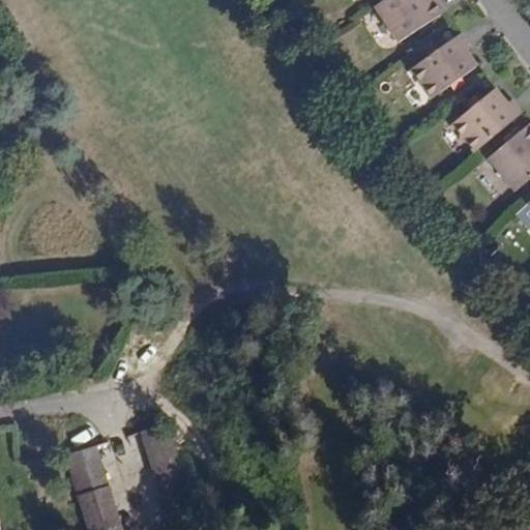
[(429,0),(383,0),(373,7),(396,43),(443,13),(433,0),(430,2),(429,0)]
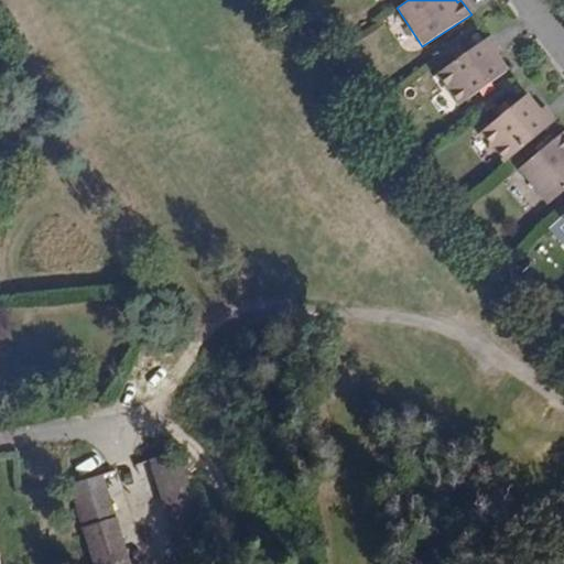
[(488,39),(435,75),(458,106),(503,74),(492,56),(498,52),(488,39)]
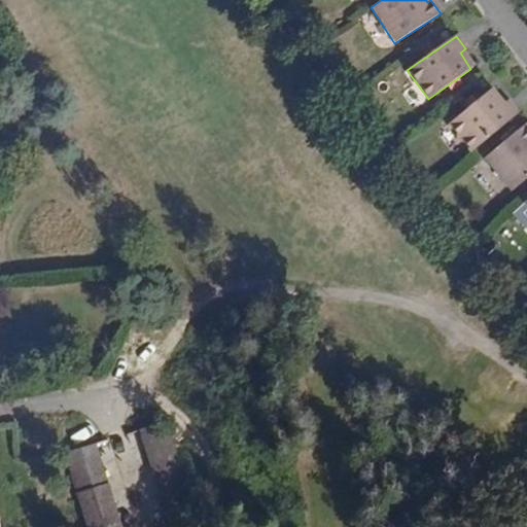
[(471,152),(519,114),(506,100),(500,105),(488,92),(448,125),(471,152)]
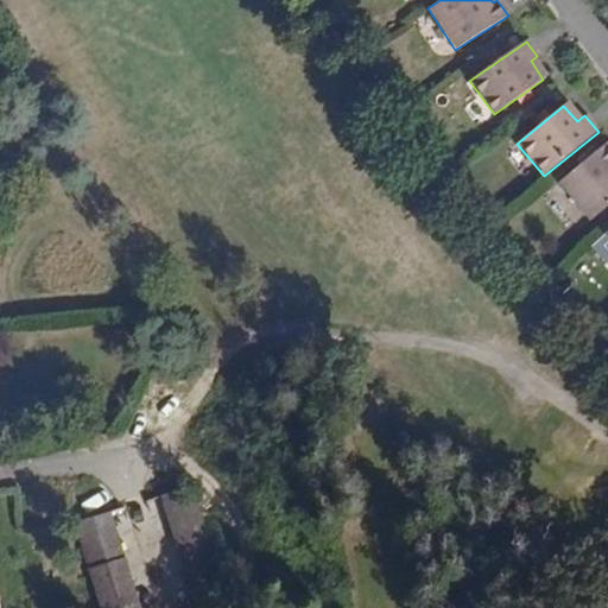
[(607,143),(558,183),(591,221),(607,206),(607,143)]
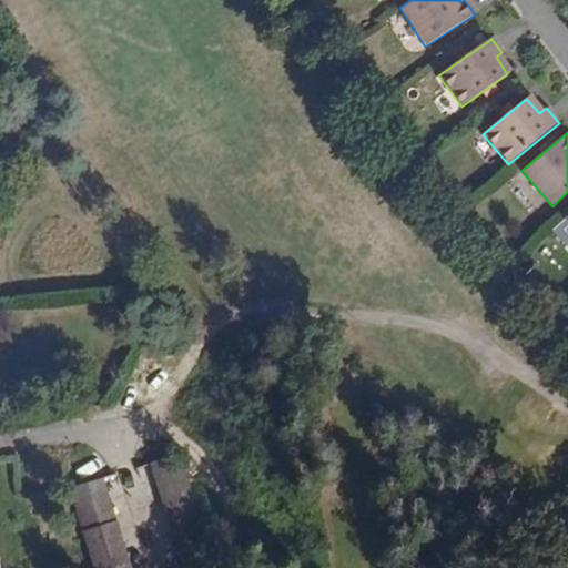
[(129,567),(102,480),(70,489),(94,567),(214,567),(180,455),(149,465),(181,567),(129,567)]
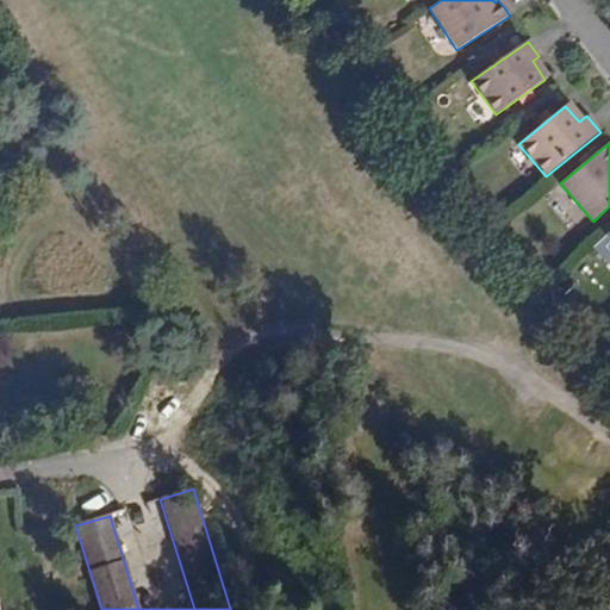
All buildings are outlined.
